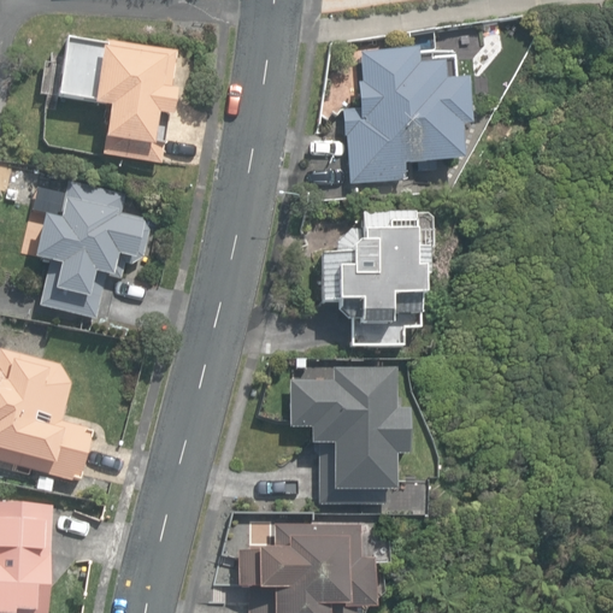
[(178,49),(69,31),(57,95),(94,100),(92,105),(107,108),(105,153),(161,163),(178,49)]
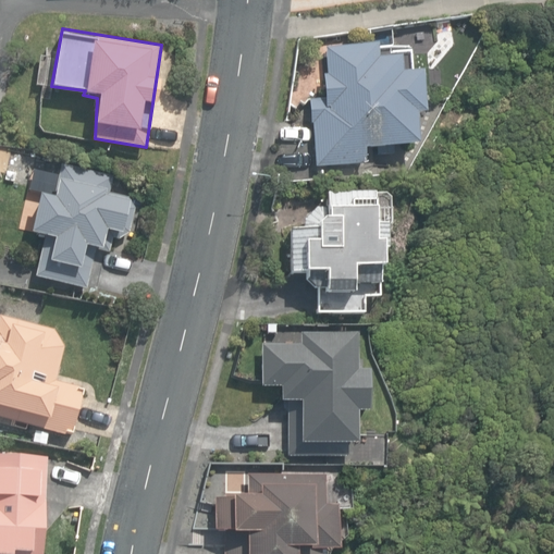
[(311,97),(318,165),(367,162),(366,147),(419,144),(417,112),(426,111),(422,71),(403,72),(402,56),(379,58),(379,42),(328,46),(329,73),(325,73),(328,96),(311,97)]
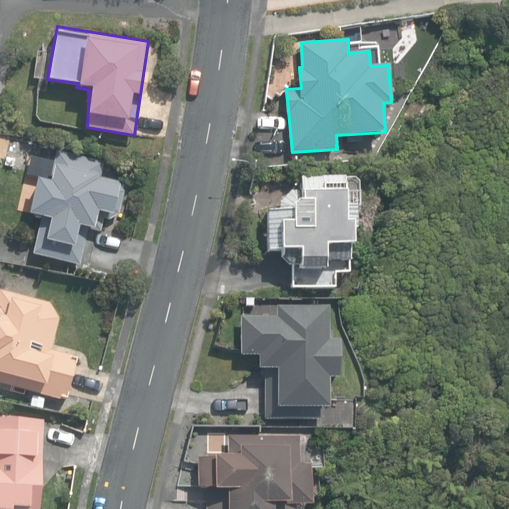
[(35,252),(81,262),(89,227),(95,228),(98,216),(111,219),(121,211),(126,189),(119,179),(102,176),(106,160),(77,154),(74,168),(56,165),(52,180),(48,179),(44,193),(40,192),(36,214),(43,215),(35,252)]
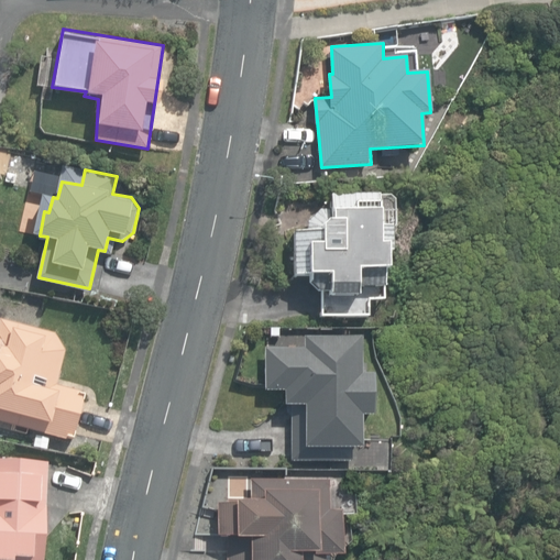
[(324,291),(324,315),(371,315),(370,299),(385,299),(384,270),(388,270),(387,250),(393,250),(393,226),(383,226),(383,193),(333,193),(333,207),(322,207),(309,219),(309,229),(295,229),(295,274),(311,274),(311,282),(319,291),(324,291)]
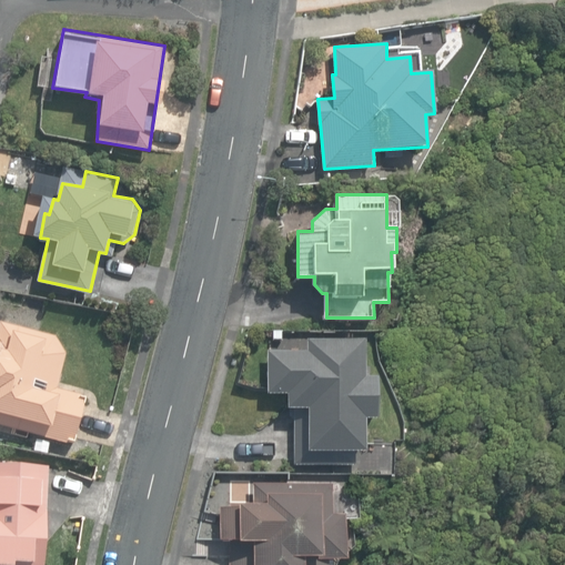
[(60,333),(1,315),(0,319),(0,419),(81,439),(87,387),(58,381),(60,373),(69,347),(60,333)]
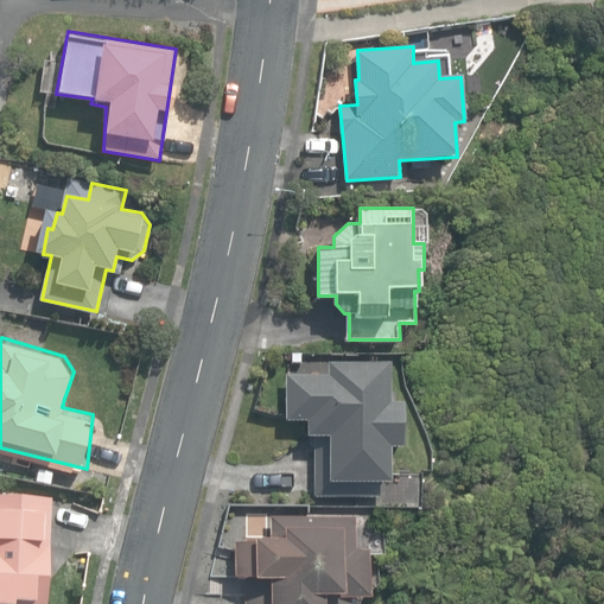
[(315,495),(380,496),(380,482),(390,482),(390,446),(404,446),(405,401),(392,401),(392,361),(330,361),(330,374),(287,373),(287,419),(307,420),(307,434),(316,434),(315,495)]
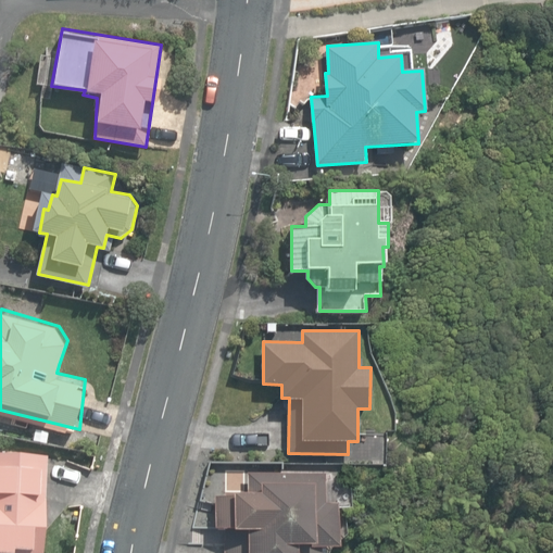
[(48,436),(50,426),(36,423),(35,434),(48,436)]
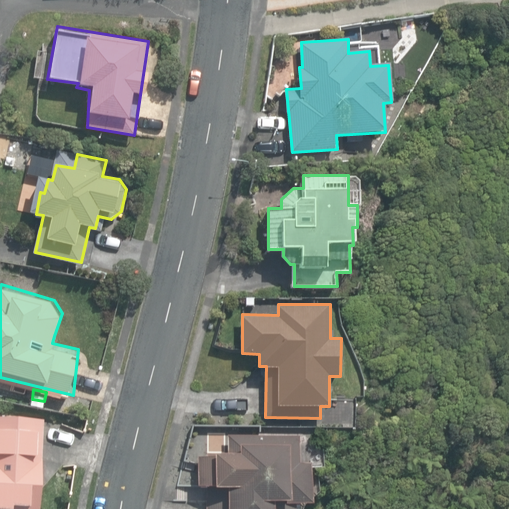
[(49,413),(0,408),(0,504),(40,506),(49,413)]
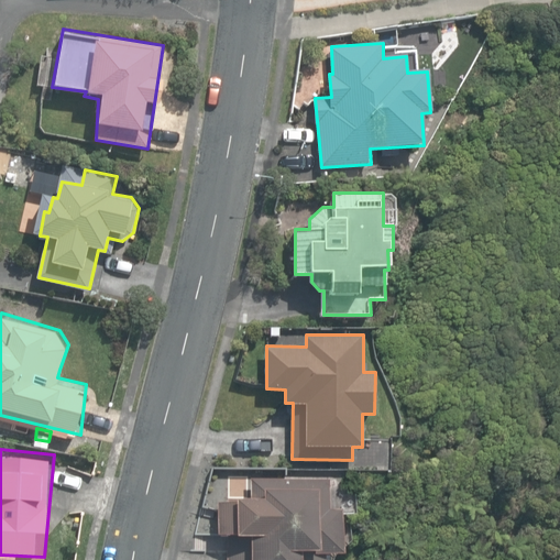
[(228,559),(325,559),(326,553),(343,553),(343,507),(331,507),(332,478),(231,473),(231,497),(217,497),(216,533),(229,533),(228,559)]
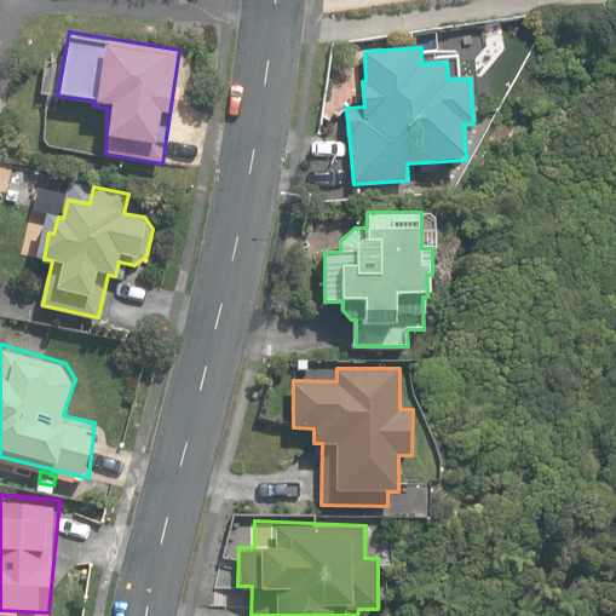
All buildings are outlined.
